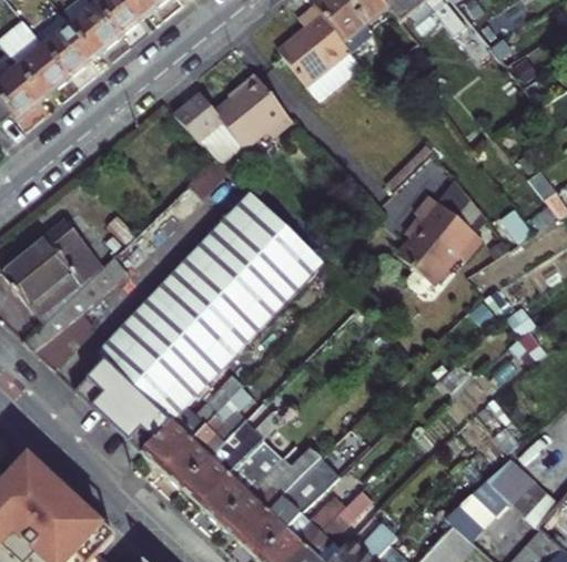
[(95,0),(98,2),(123,34),(149,13),(138,0),(95,0)]
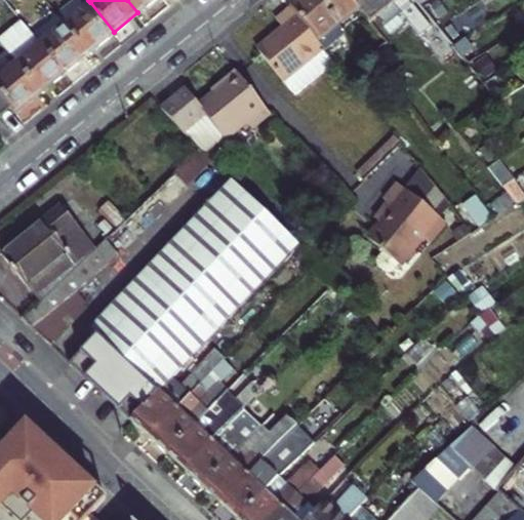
[(127,0),(137,12),(153,0),(127,0)]
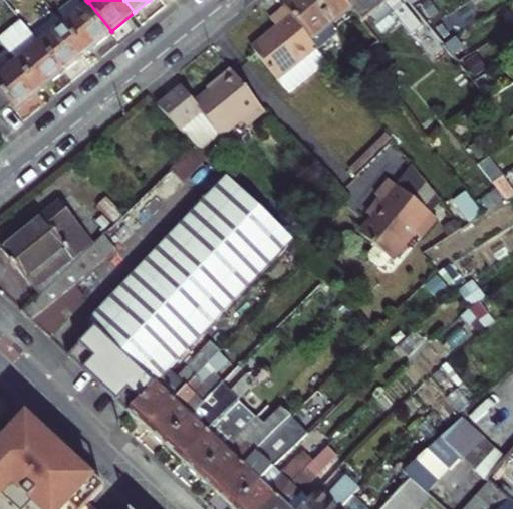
[(289,0),(285,3),(317,43),(320,46),(340,31),(333,23),(314,0),(289,0)]
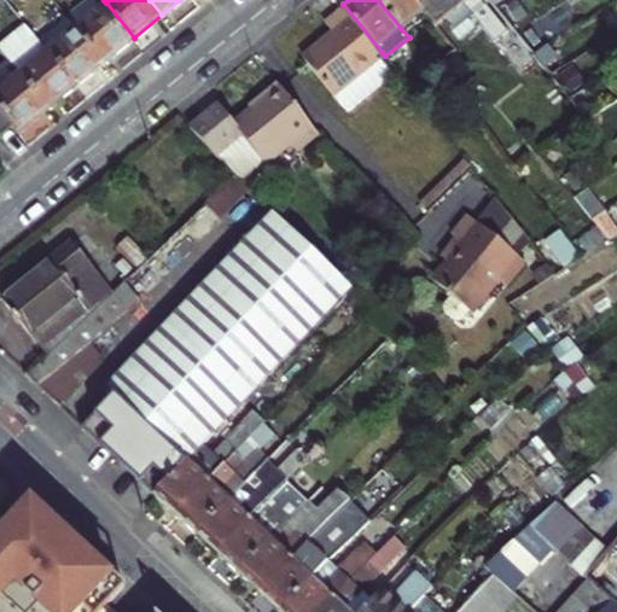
[(378,0),(401,28),(424,9),(417,0),(378,0)]
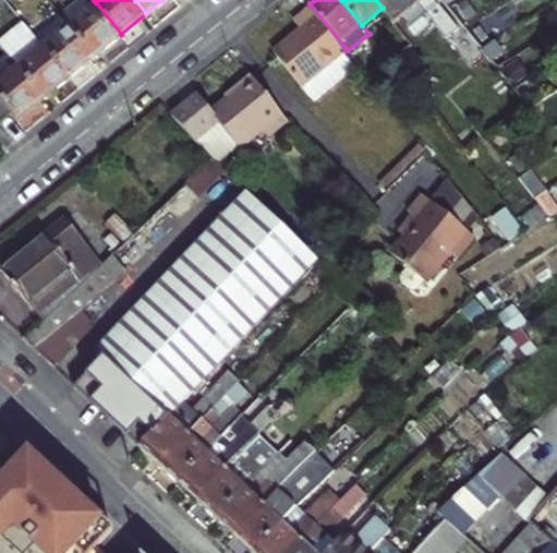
[(376,0),(383,8),(394,21),(400,15),(415,35),(426,25),(428,28),(436,22),(419,0),(376,0)]
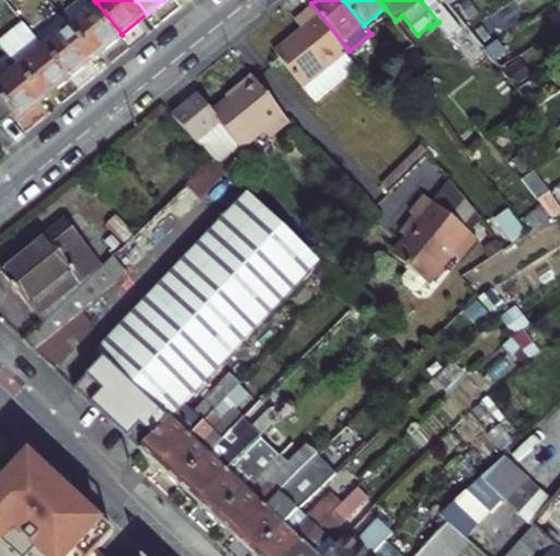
[(475,23),(488,44),(523,21),(510,0),(475,23)]
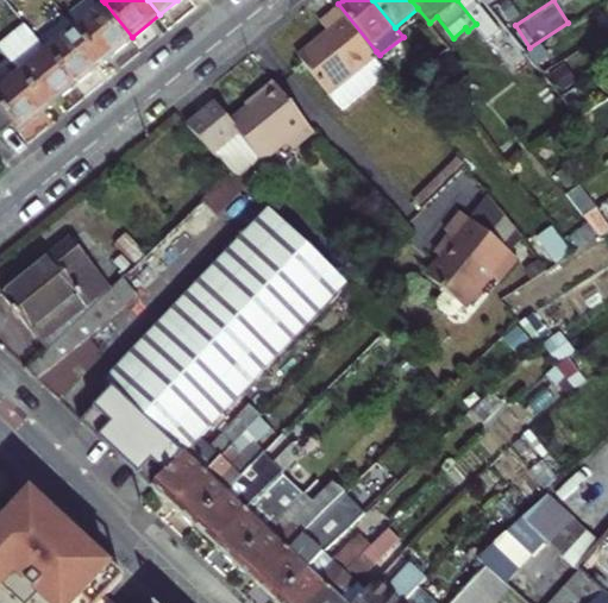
[(105,2),(76,25),(104,61),(132,37),(105,2)]
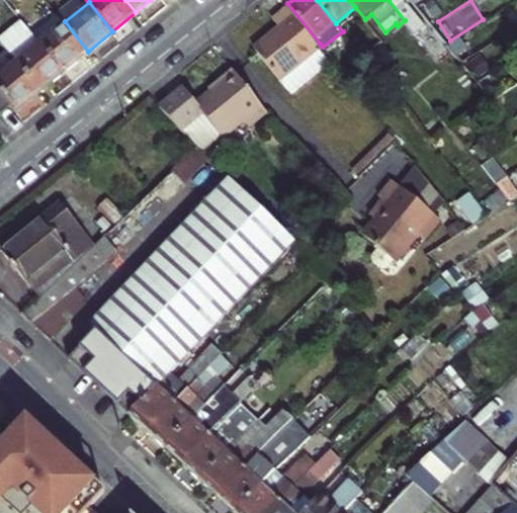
[(320,44),(287,3),(274,14),(279,21),(253,43),(280,76),(320,44)]
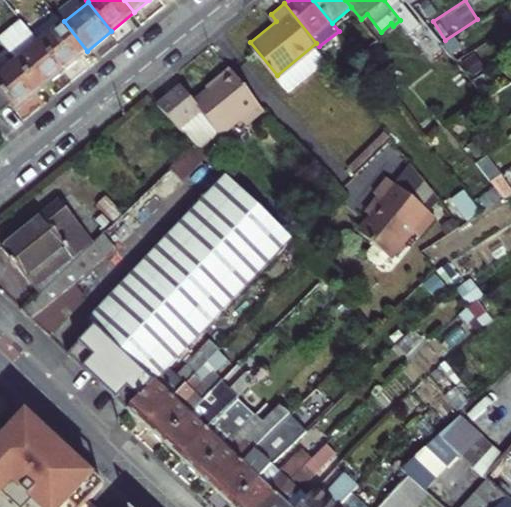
[(34,31),(65,69),(87,51),(64,21),(57,13),(34,31)]
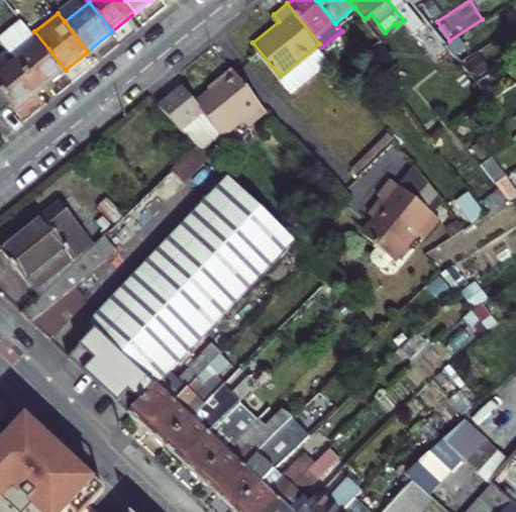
[(453,48),(447,40),(433,23),(422,32),(442,58),(453,48)]
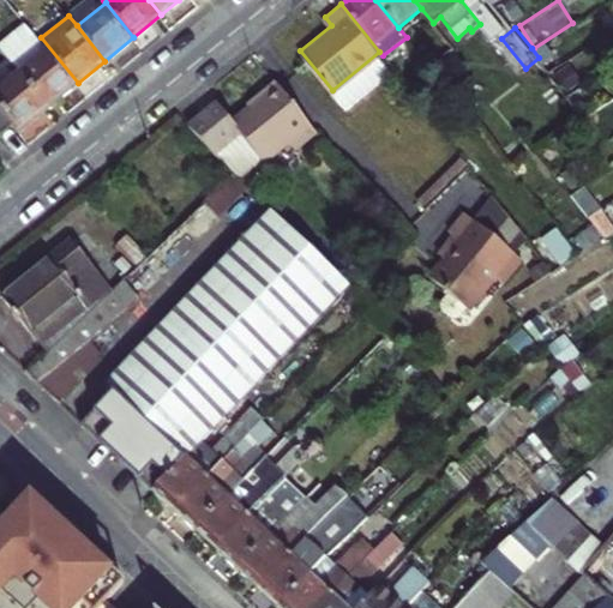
[(49,106),(78,83),(41,37),(12,60),(22,71),(49,106)]
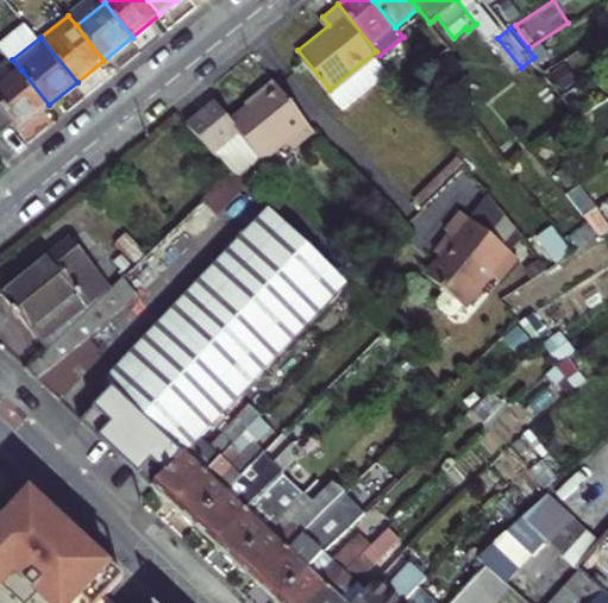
[(49,105),(22,70),(0,87),(0,130),(1,132),(16,121),(22,129),(49,105)]
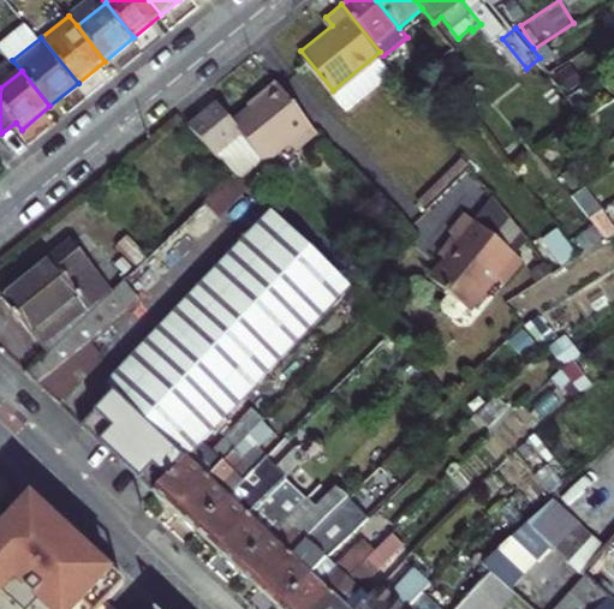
[(322,124),(282,77),(268,89),(270,93),(242,117),(273,155),(304,127),(310,135),(322,124)]
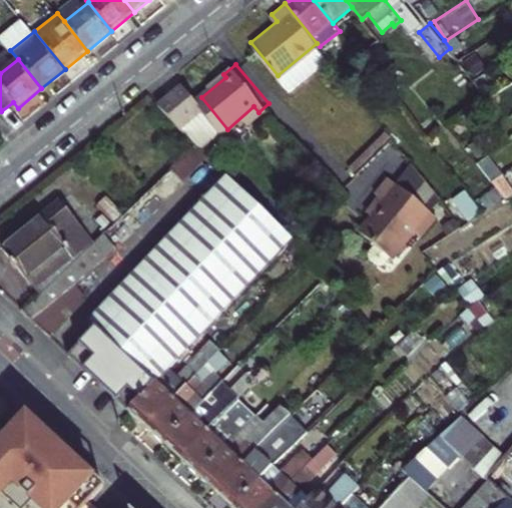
[(183,154),(111,225),(123,238),(196,168),(183,154)]
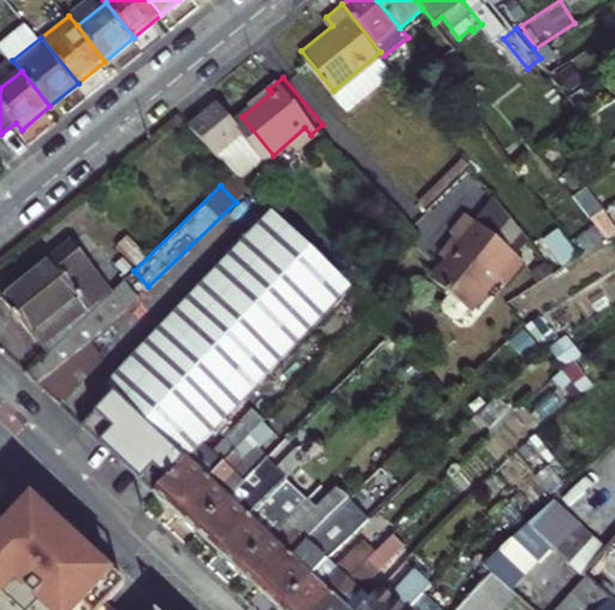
[(448,260),(431,278),(471,312),(500,280),(506,285),(525,262),(471,215),(455,234),(463,243),(448,260)]
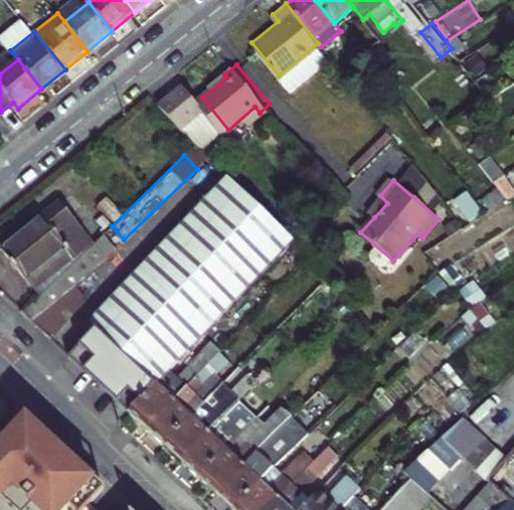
[(94,319),(99,325),(159,381),(171,368),(280,252),(215,190),(94,319)]
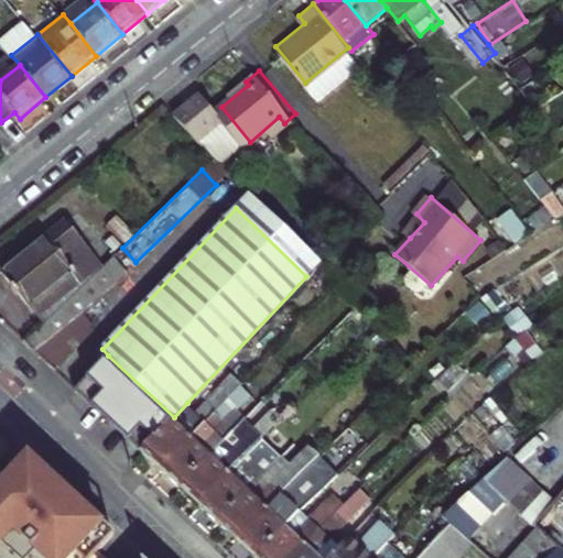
[(424,222),(417,214),(401,230),(410,238),(424,222)]
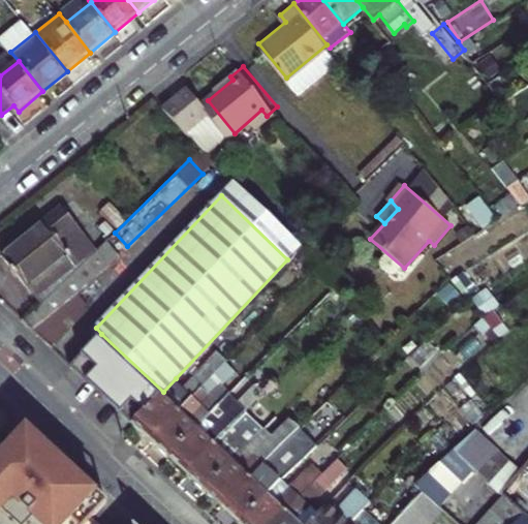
[(6,254),(44,302),(99,247),(66,205),(6,254)]
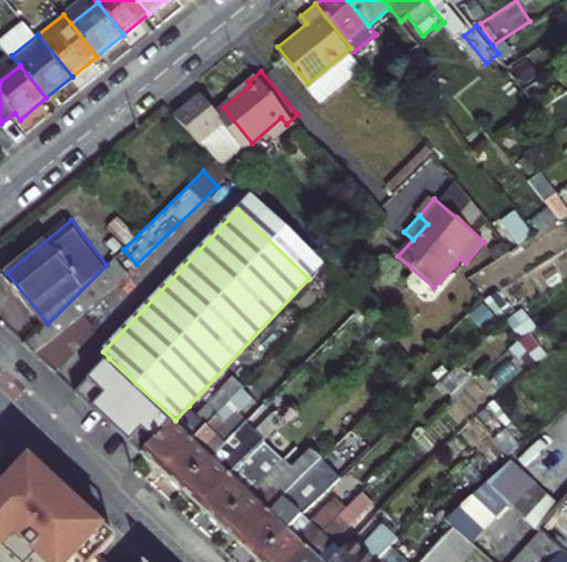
[(107,265),(48,324),(29,341),(59,370),(140,285),(117,255),(107,265)]
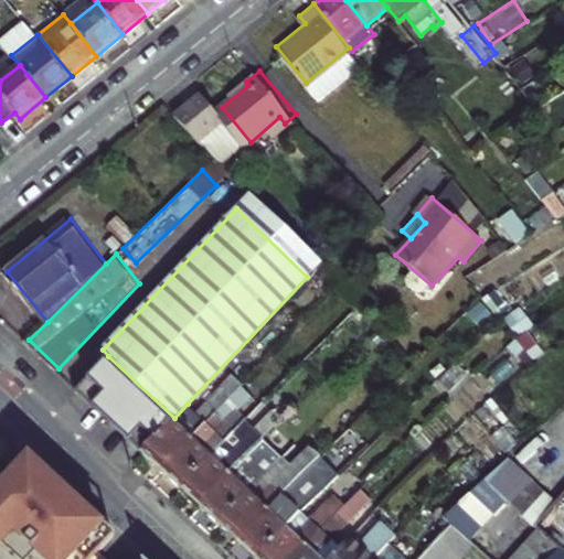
[(485,277),(474,285),(481,294),(492,288),(485,277)]
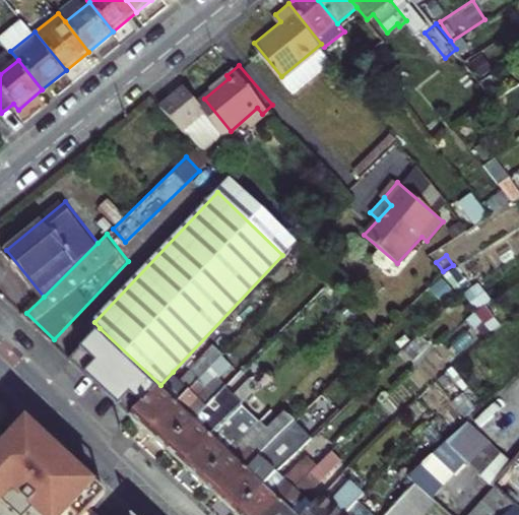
[(100,328),(72,357),(120,401),(133,414),(160,385),(100,328)]
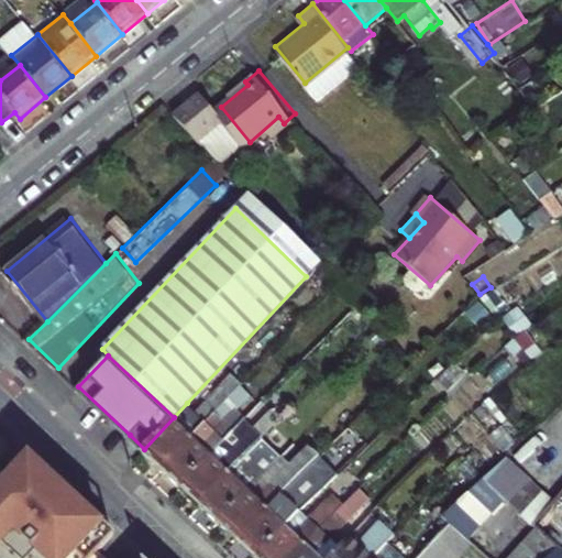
[(174,417),(144,449),(161,465),(231,394),(220,383),(195,412),(187,403),(174,417)]
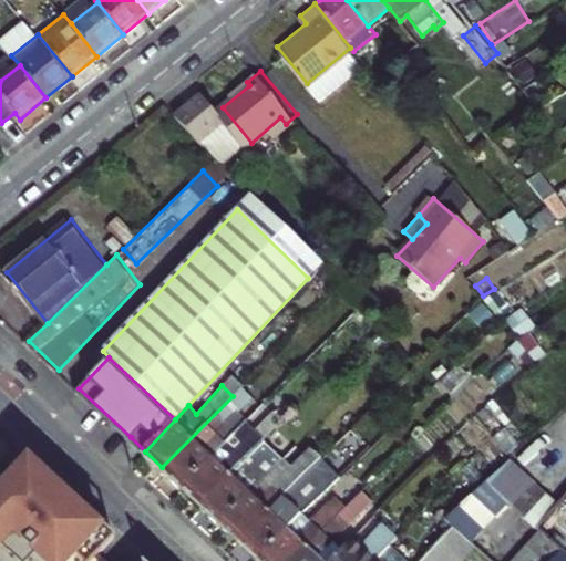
[(233,396),(162,467),(182,485),(226,440),(217,433),(245,404),(235,394),(233,396)]
